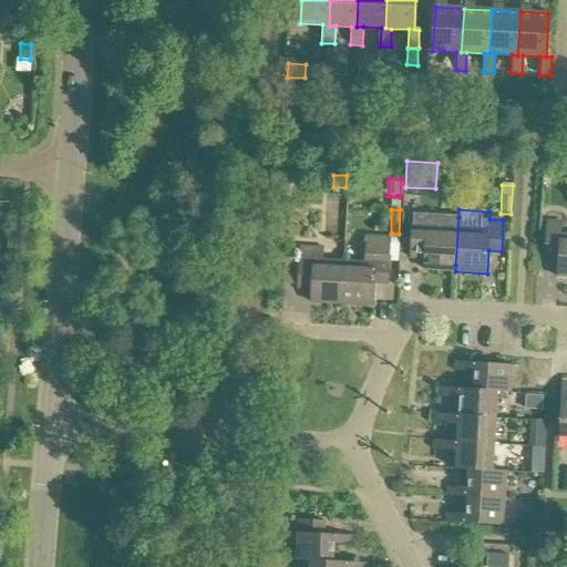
[(413,214),(411,258),(424,259),(424,269),(455,271),(455,265),(459,217),(413,214)]
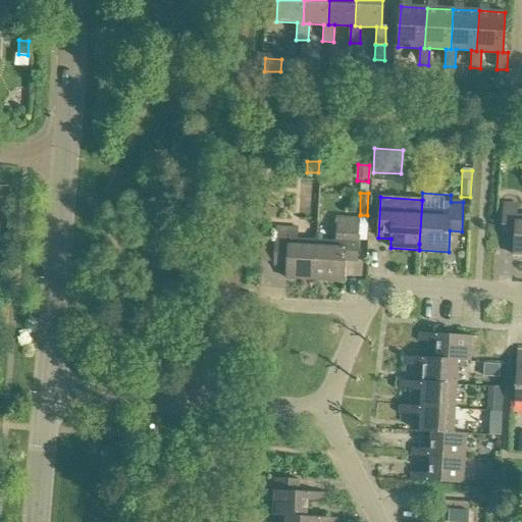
[(267,199),(267,218),(276,218),(276,209),(279,209),(279,199),(267,199)]
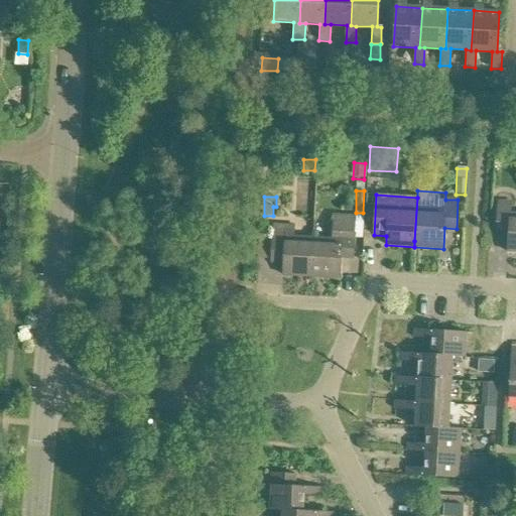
[(515,252),(515,214),(511,214),(511,203),(498,202),(497,231),(509,232),(508,252),(515,252)]
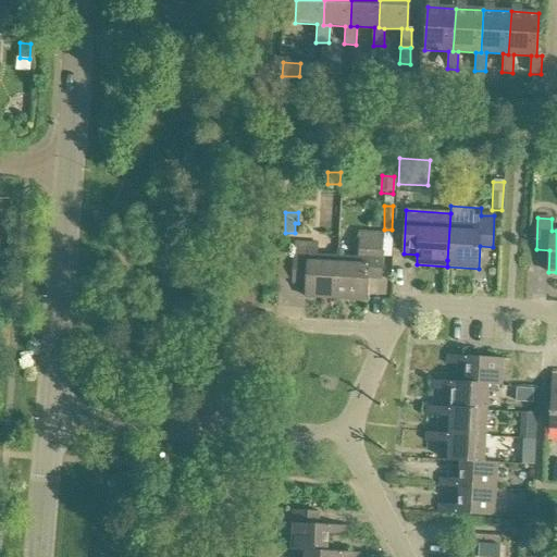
[(361,259),(338,258),(335,299),(367,301),(368,280),(381,281),(384,235),(362,234),(361,259)]
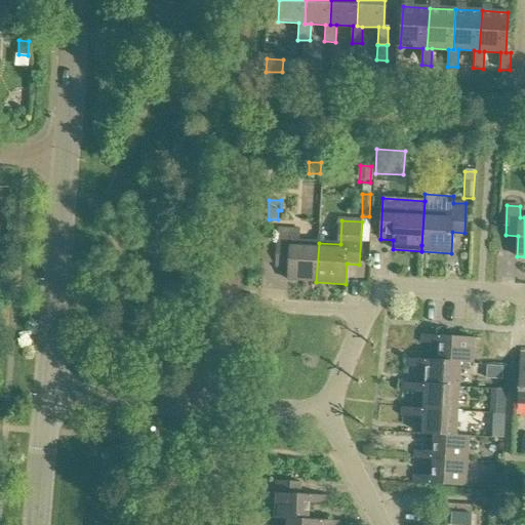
[(316,282),(319,243),(299,242),(300,230),(278,229),(276,268),(288,268),(288,281),(316,282)]
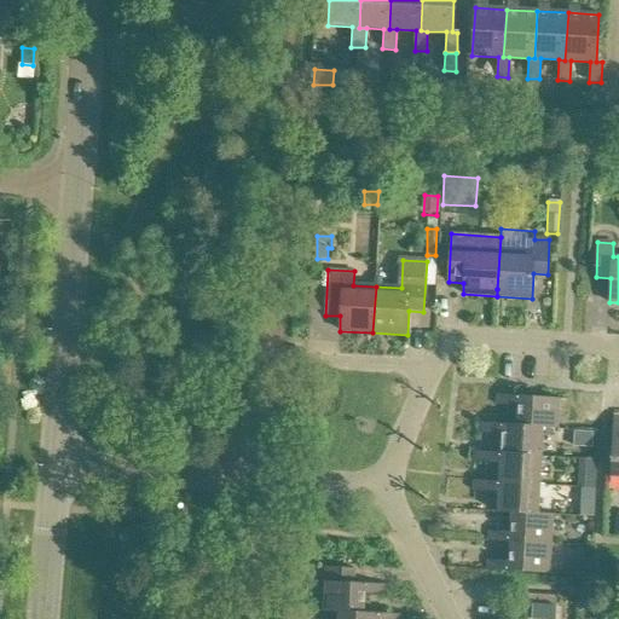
[(557,429),(559,399),(498,395),(497,406),(519,408),(518,427),(543,428),(557,429)]
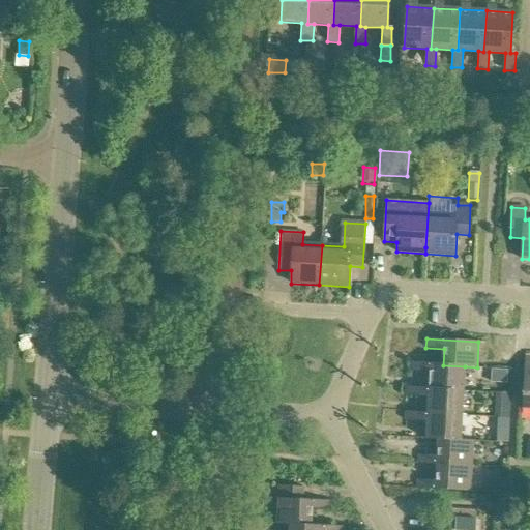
[(430,373),(429,388),(429,389),(464,391),(465,366),(443,365),(413,363),(412,372),(430,373)]
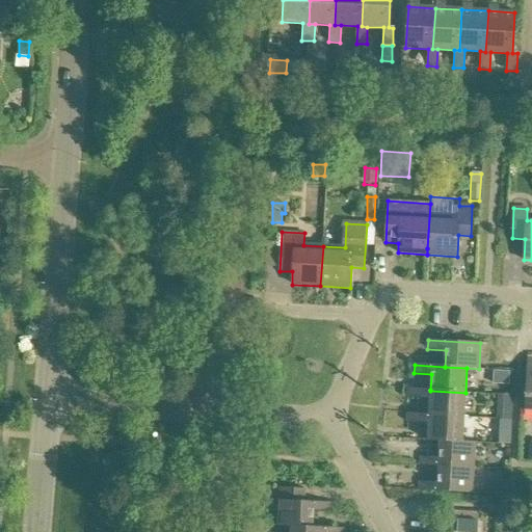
[(494,371),(493,384),(509,386),(510,372),(494,371)]
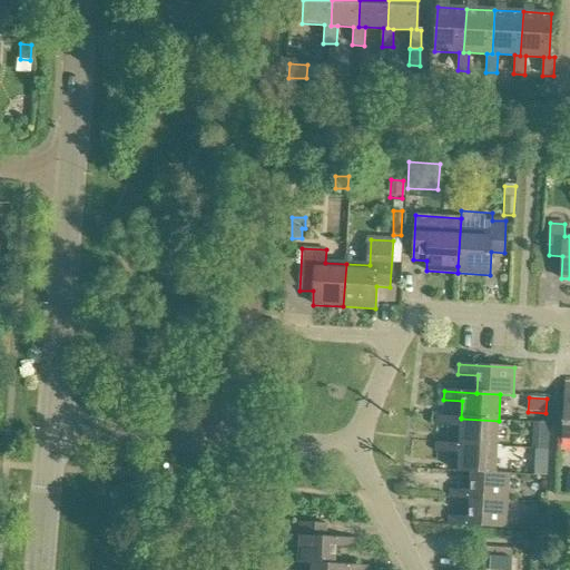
[(461,419),(461,418),(439,416),(438,425),(460,426),(459,444),(459,445),(497,448),(499,421),(461,419)]
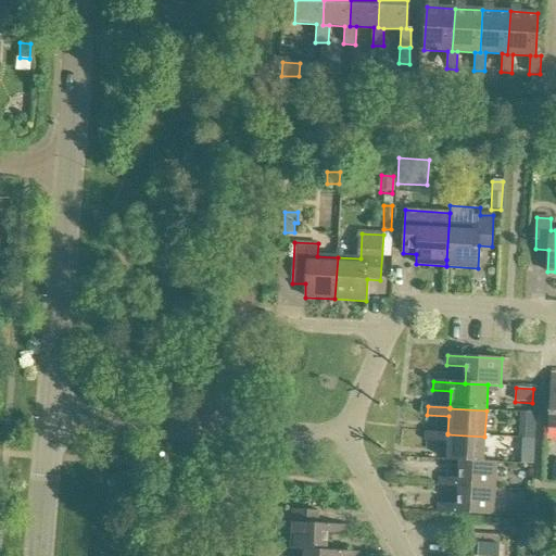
[(526,426),(525,440),(535,441),(535,427),(526,426)]
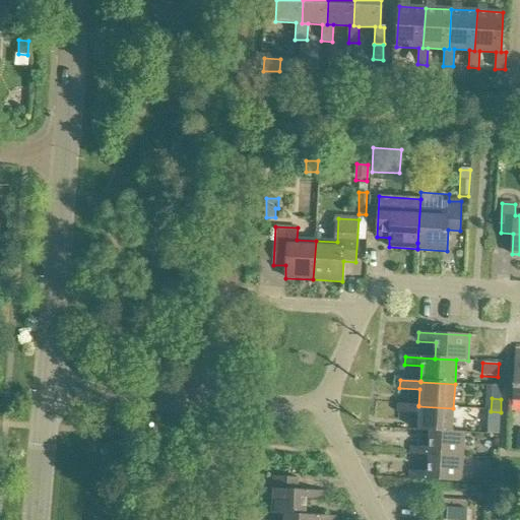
[(417,432),(431,433),(431,431),(452,433),(453,408),(418,406),(418,405),(398,404),(398,413),(418,414),(417,432)]
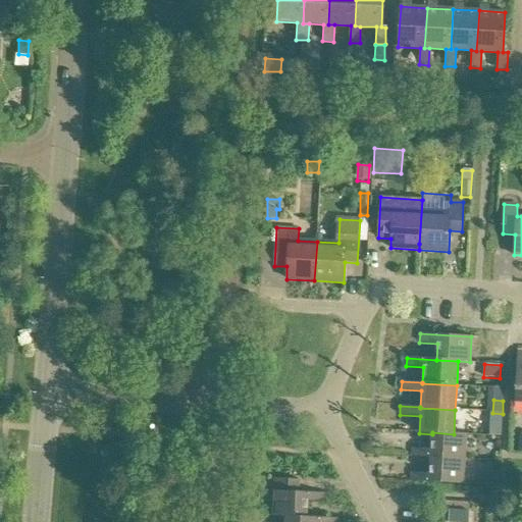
[(502,437),(502,425),(489,424),(489,436),(502,437)]
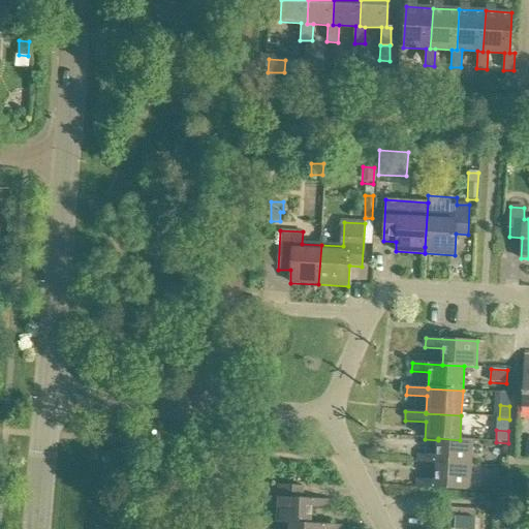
[(438,438),(438,440),(437,456),(419,455),(418,464),(437,465),(437,464),(470,466),(472,440),(460,440),(438,438)]
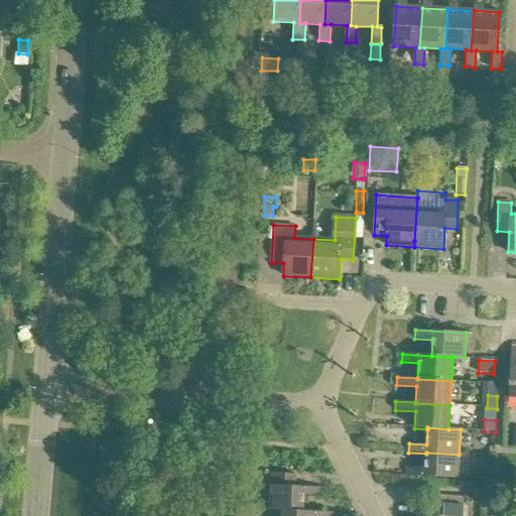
[(426,453),(426,454),(425,469),(407,468),(406,476),(458,480),(459,455),(426,453)]
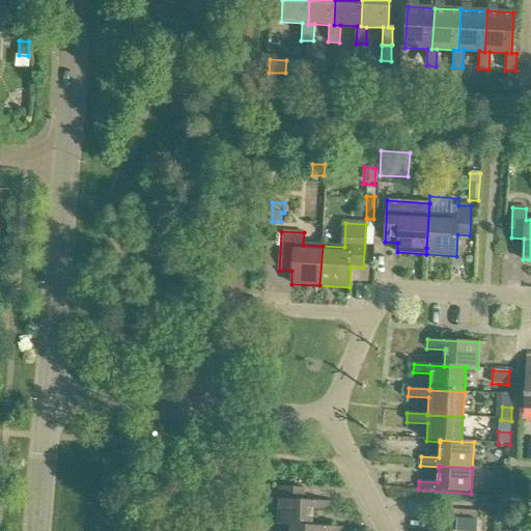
[(493,479),(493,494),(504,495),(504,480),(493,479)]
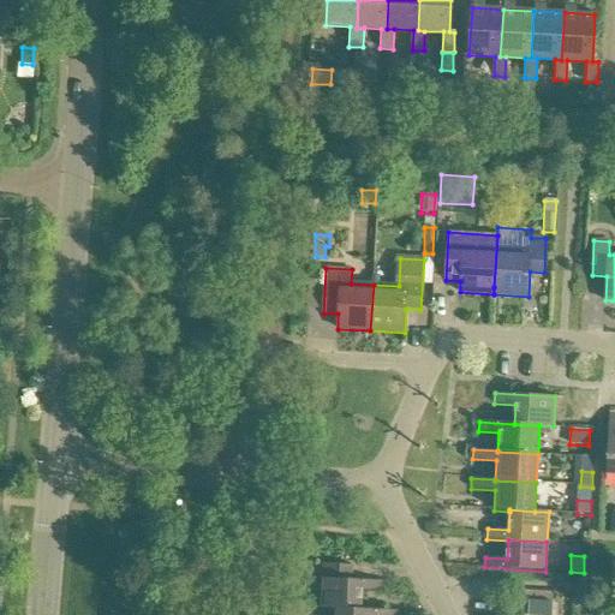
[(335,608),(362,609),(363,591),(383,592),(384,583),(351,581),(352,565),(323,563),(321,607),(335,608)]
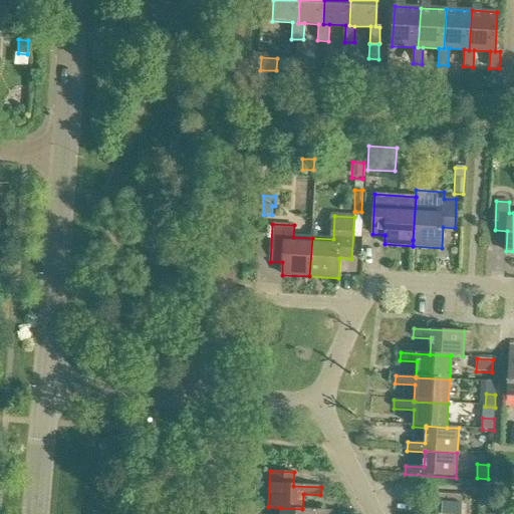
[(452,513),(451,502),(441,503),(442,513),(452,513)]
